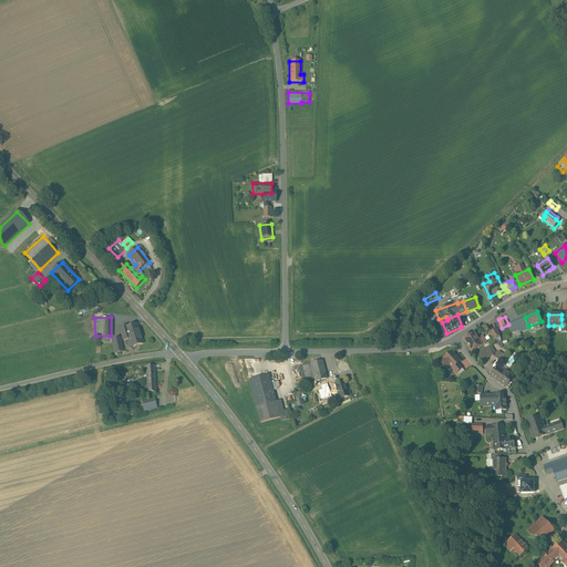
[(523,317),(507,323),(512,333),(515,332),(517,337),(522,336),(521,332),(528,330),(527,327),(527,326),(524,318),(523,317)]
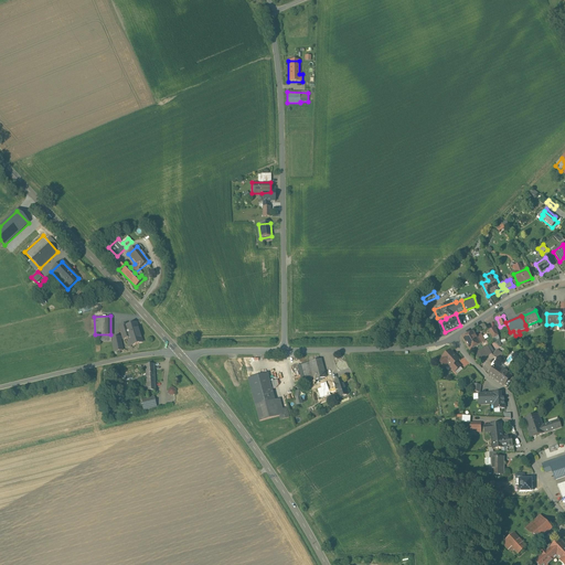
[(142,339),(136,321),(123,326),(129,344),(142,339)]
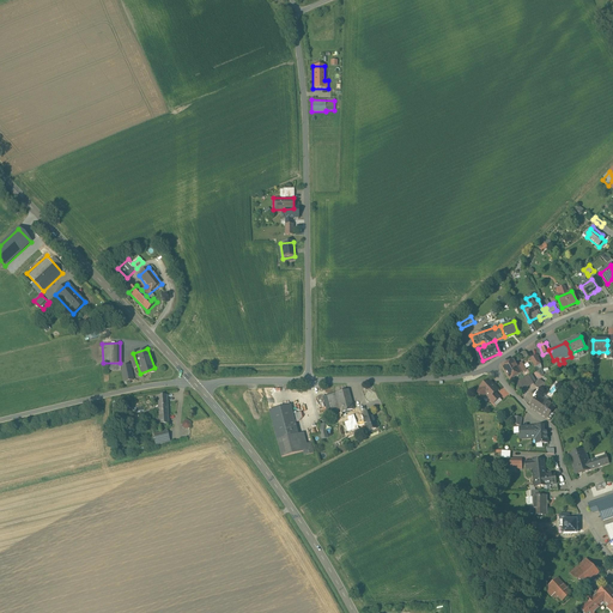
[(538,354),(530,359),(535,368),(541,364),(538,354)]
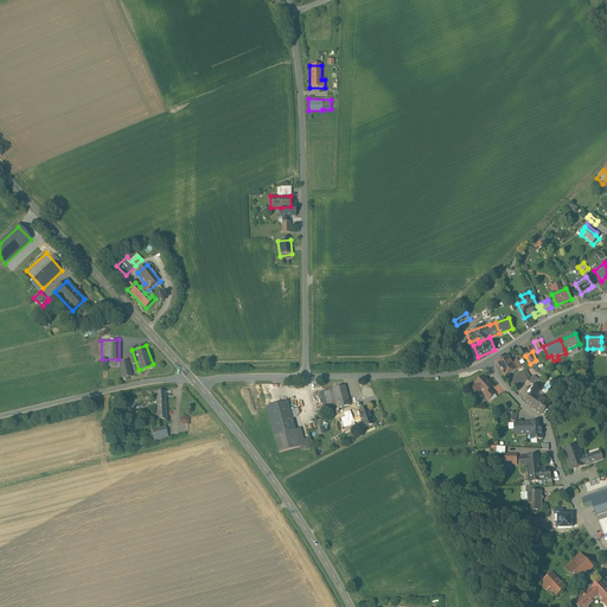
[(509,356),(497,363),(504,376),(521,366),(516,359),(512,362),(509,356)]
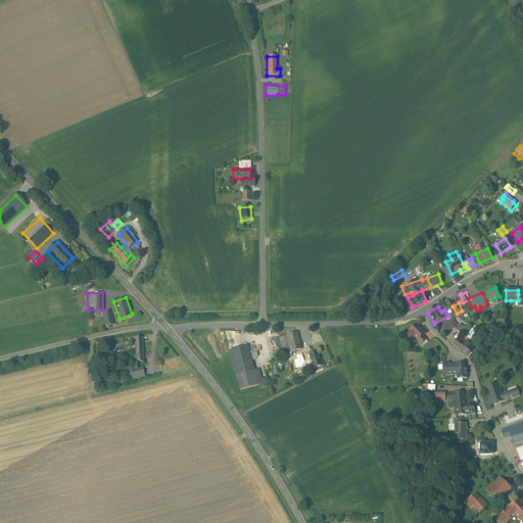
[(112,311),(104,313),(106,326),(115,325),(112,311)]
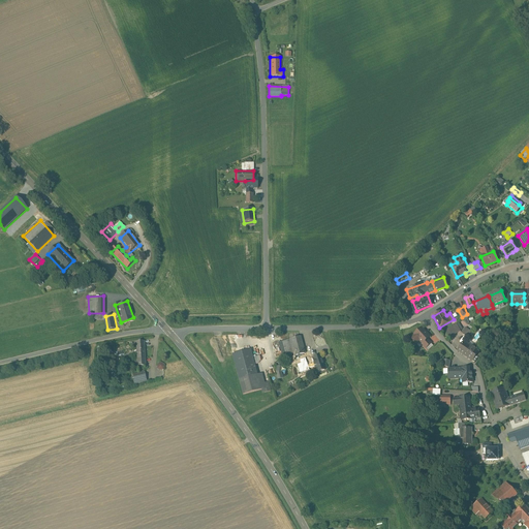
[(456,323),(444,332),(448,338),(460,331),(456,323)]
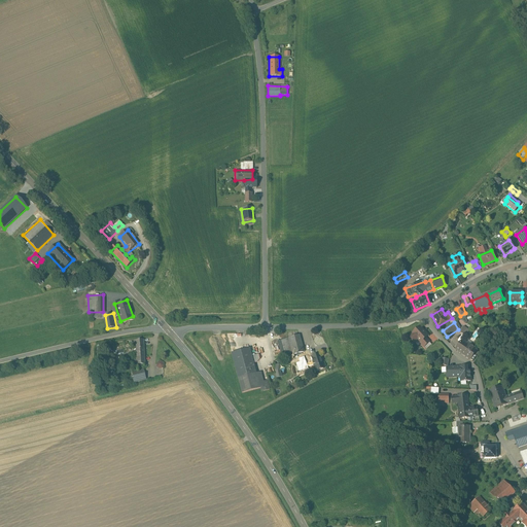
[(463,326),(460,331),(465,336),(469,330),(463,326)]
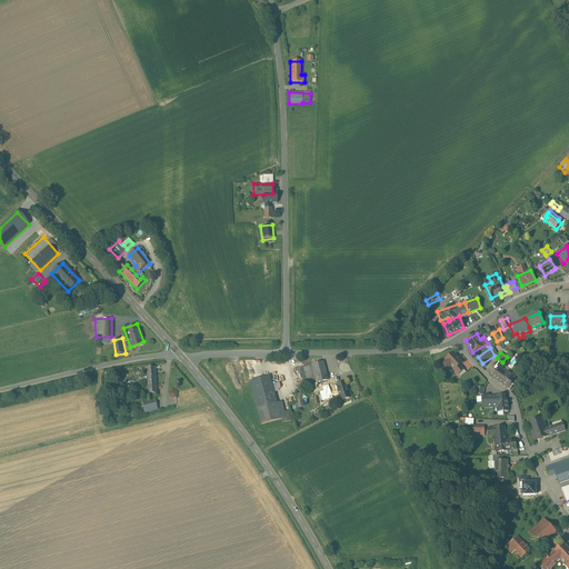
[(462,362),(453,353),(446,360),(442,363),(448,369),(451,366),(453,369),(459,365),(462,362)]
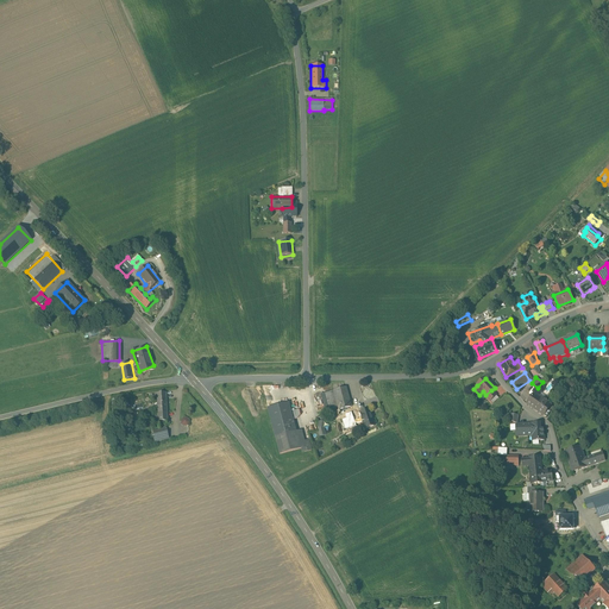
[(346,387),(320,394),(325,412),(338,408),(339,415),(352,412),(346,387)]
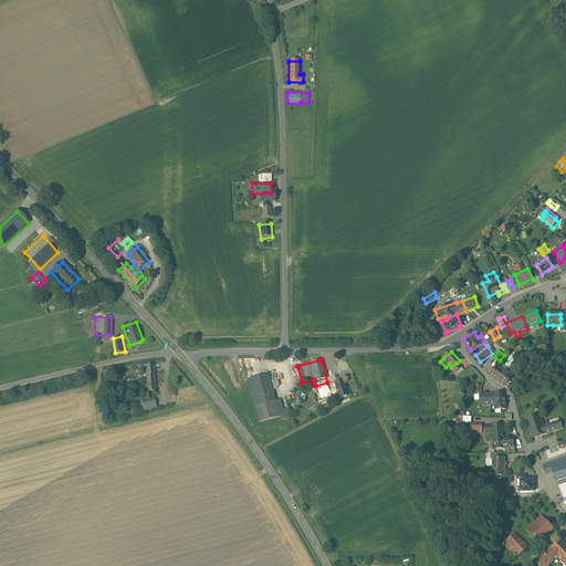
[(451,367),(451,368),(456,373),(461,367),(457,363),(451,367)]
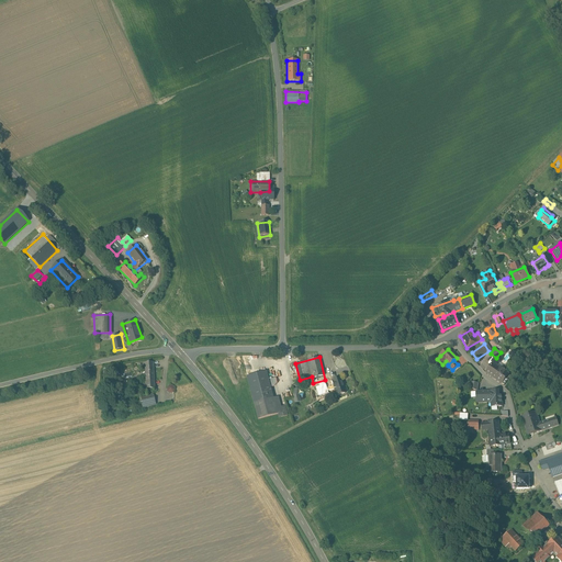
[(508,373),(493,362),(485,373),(504,385),(506,382),(505,381),(506,380),(505,379),(508,373)]
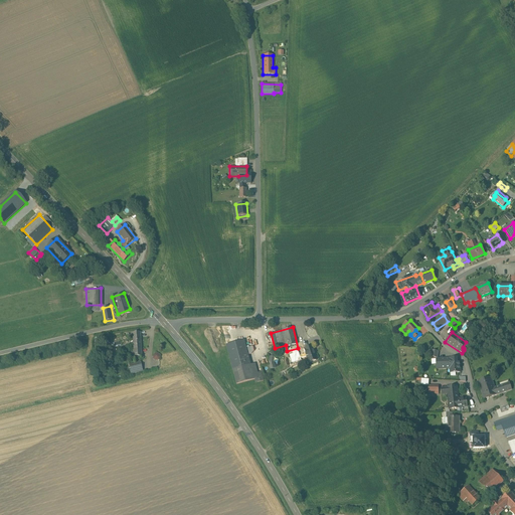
[(141,349),(140,333),(133,333),(133,350),(141,349)]
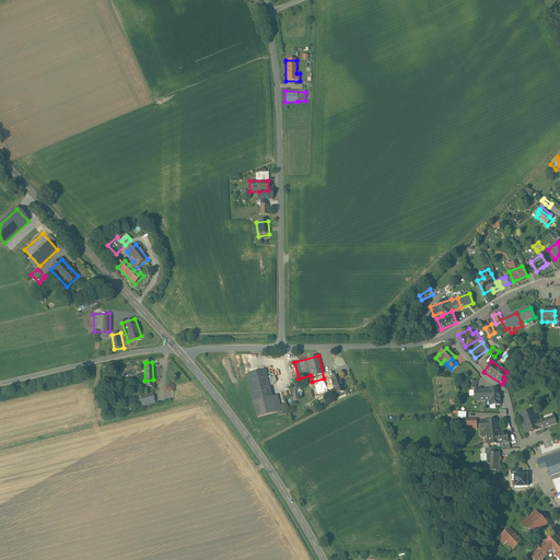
[(277,396),(272,397),(265,371),(245,375),(257,418),(277,412),(278,416),(287,413),(284,405),(280,406),(277,396)]
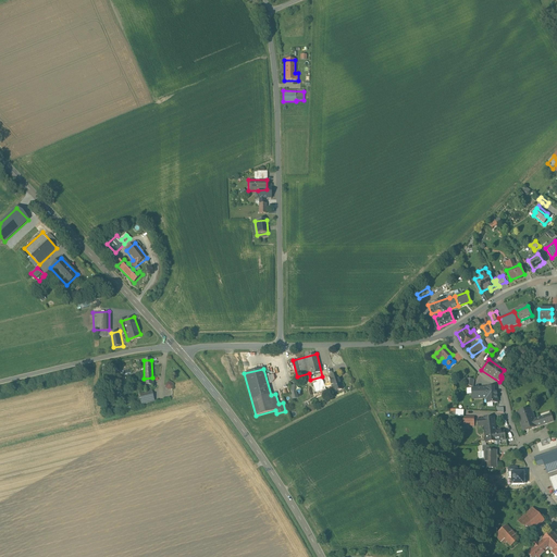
[(325,388),(331,386),(333,393),(343,390),(337,374),(313,382),(318,394),(326,391),(325,388)]
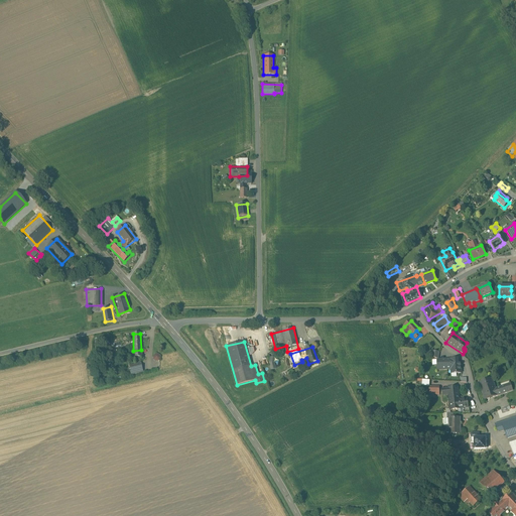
[(439,352),(428,350),(427,357),(438,359),(439,352)]
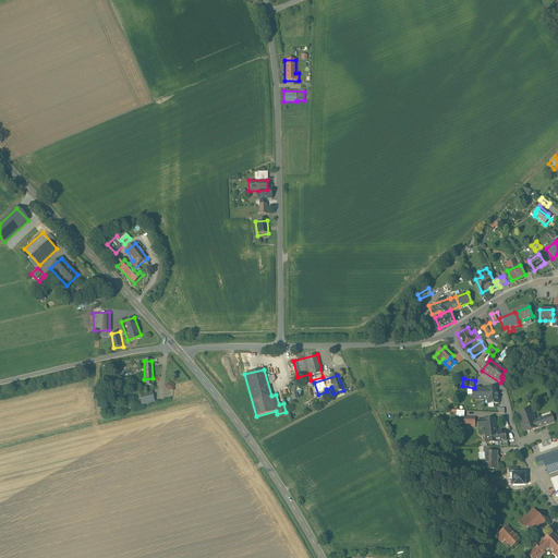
[(487,388),(473,389),(473,400),(487,399),(487,388)]
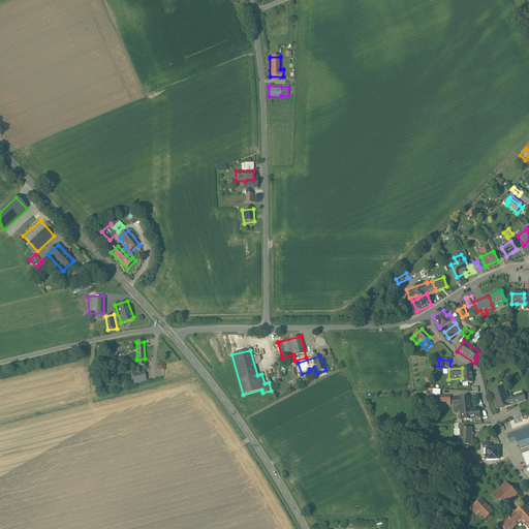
[(469,368),(462,368),(462,378),(462,382),(472,382),(472,372),(469,372),(469,368)]
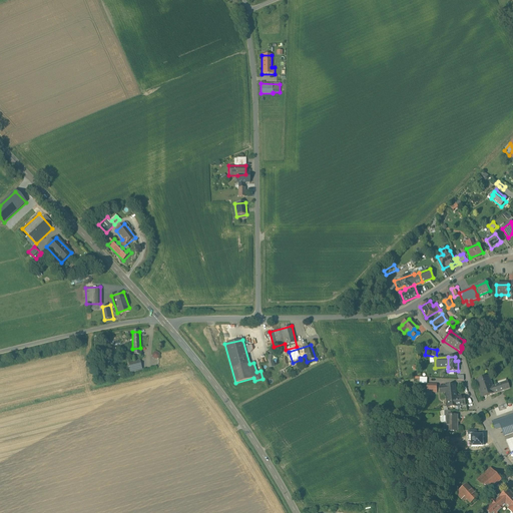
[(138,358),(127,361),(129,371),(140,368),(138,358)]
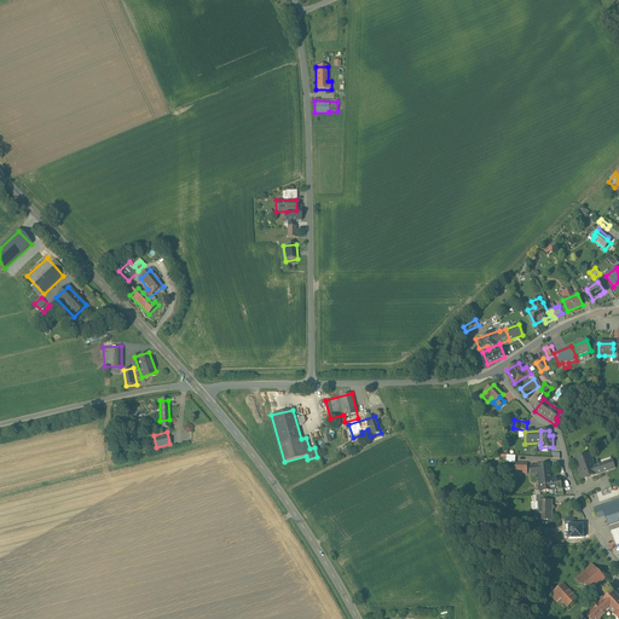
[(590,453),(574,458),(578,472),(594,466),(590,453)]
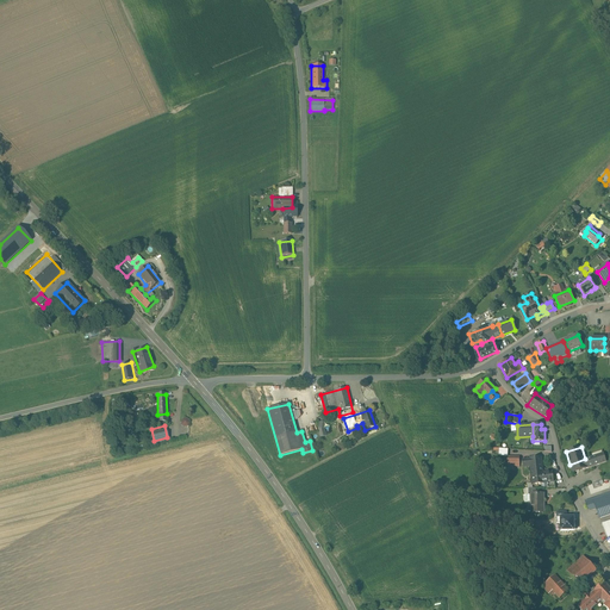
[(585,459),(570,465),(573,472),(592,466),(602,462),(605,461),(603,453),(585,459)]
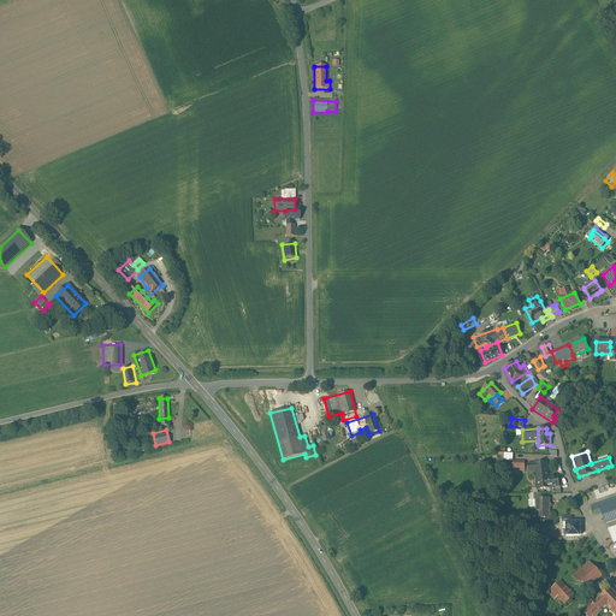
[(525,462),(513,461),(513,471),(525,471),(525,462)]
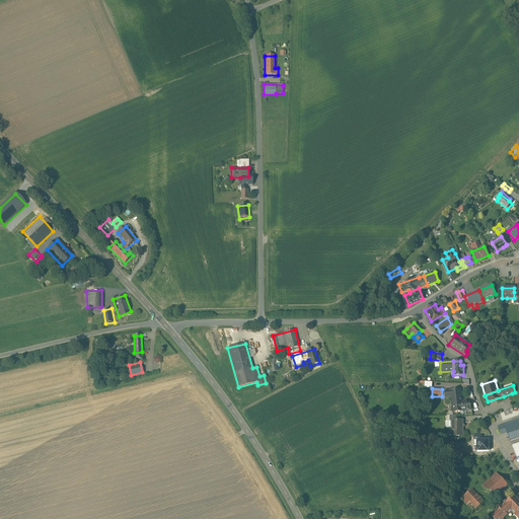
[(460,389),(450,390),(451,396),(451,397),(451,403),(462,402),(460,389)]
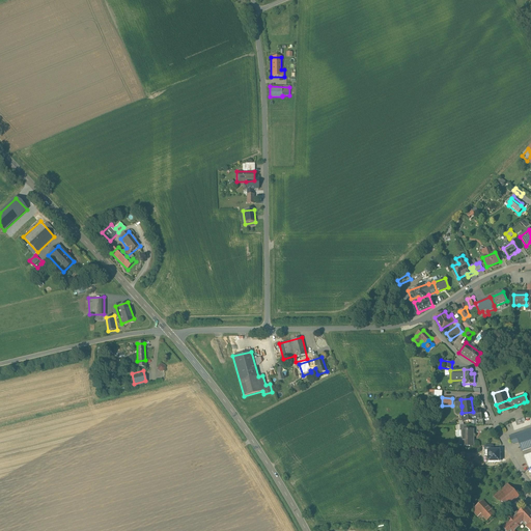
[(473,412),(462,413),(464,422),(474,421),(474,420),(482,419),(481,411),(473,412)]
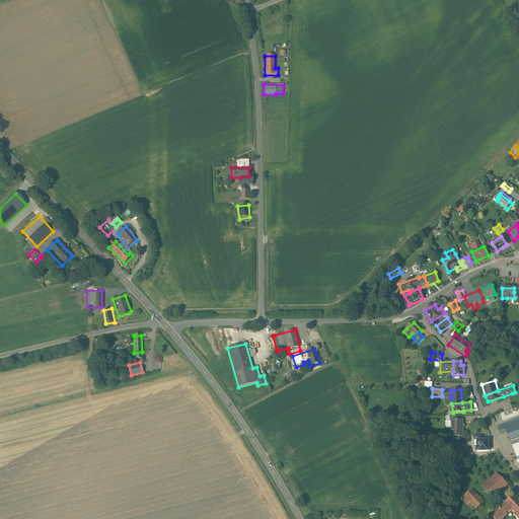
[(516,408),(500,414),(503,421),(518,415),(516,408)]
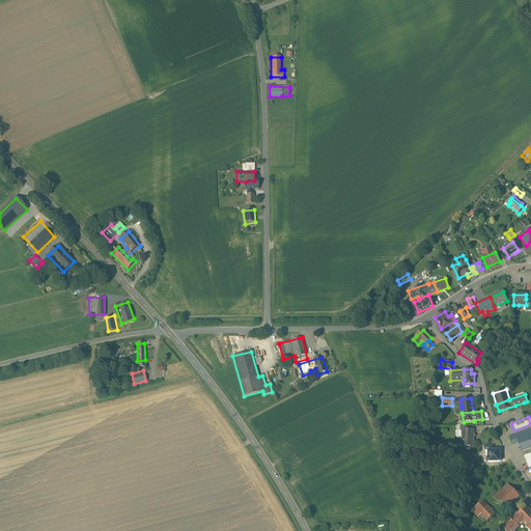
[(530,428),(515,435),(519,443),(522,451),(530,447),(530,428)]
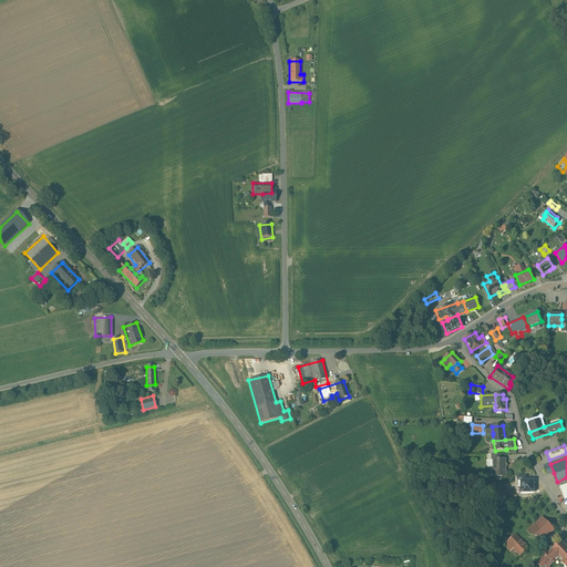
[(498,460),(494,460),(494,461),(494,476),(505,476),(505,460),(498,460)]
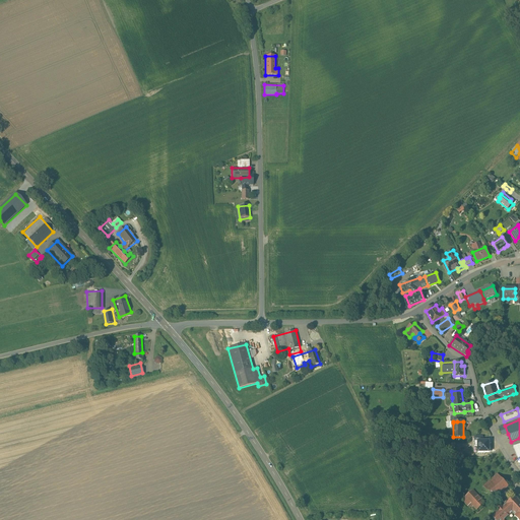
[(505,426),(499,427),(502,434),(503,435),(508,434),(505,426)]
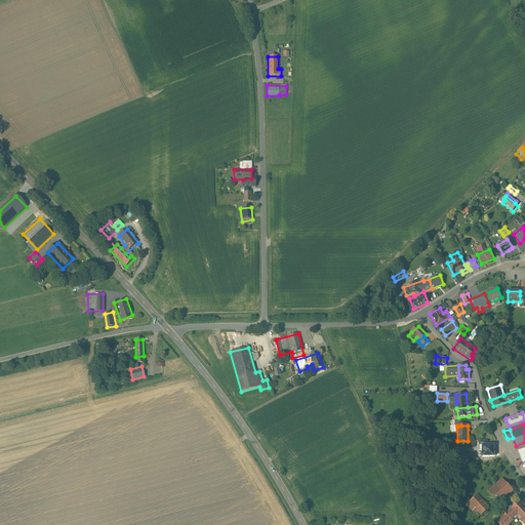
[(483,446),(479,446),(479,450),(483,450),(483,456),(494,456),(495,455),(495,452),(494,451),(494,445),(487,445),(483,445),(483,446)]
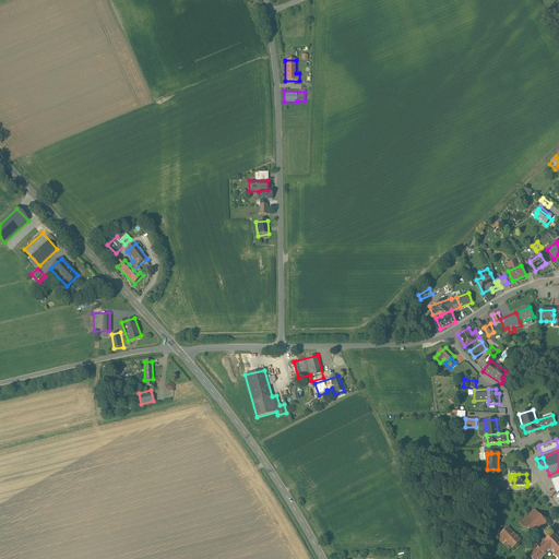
[(534,509),(520,523),(532,536),(547,523),(534,509)]
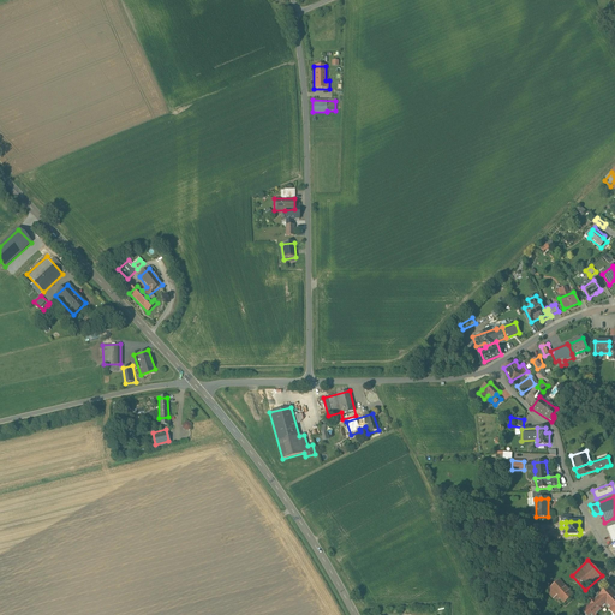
[(573,595),(560,579),(547,591),(560,605),(563,603),(573,595)]
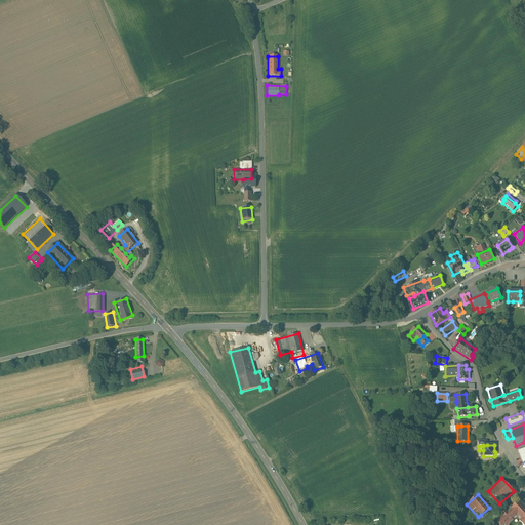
[(524,506),(520,500),(496,522),(499,524),(508,524),(518,517),(521,521),(524,516),(524,506)]
